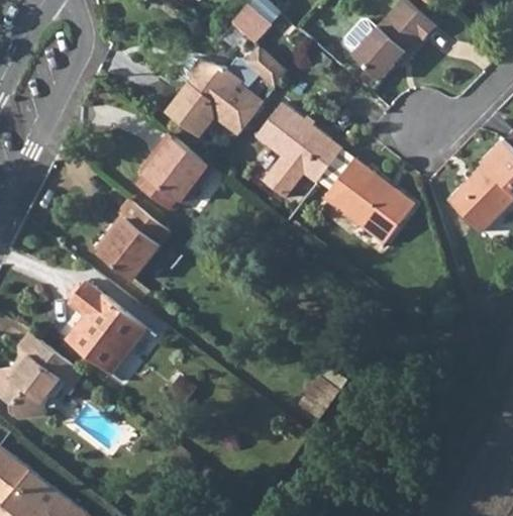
[(267,0),(280,11),(290,0),(267,0)]
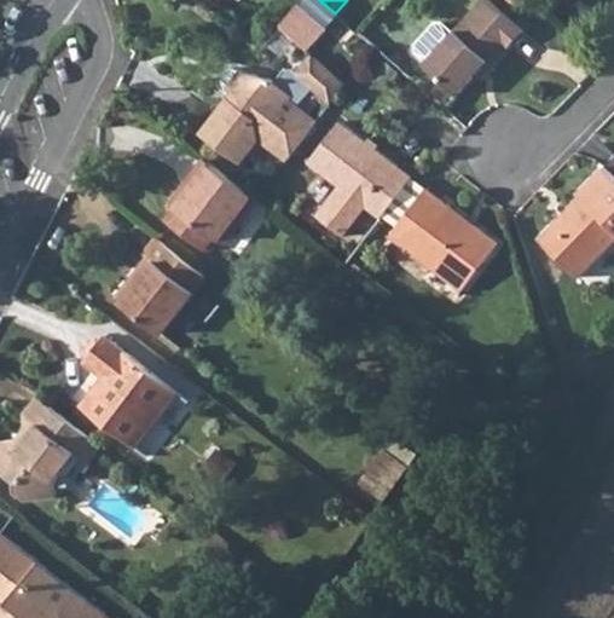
[(520,32),(484,0),(478,0),(449,33),(423,62),(421,64),(455,94),(470,76),(484,62),(488,67),(520,32)]
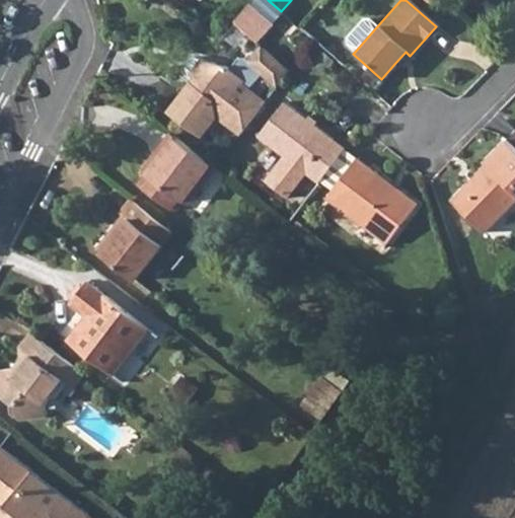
[(273,23),(249,2),(233,21),(255,43),(273,23)]
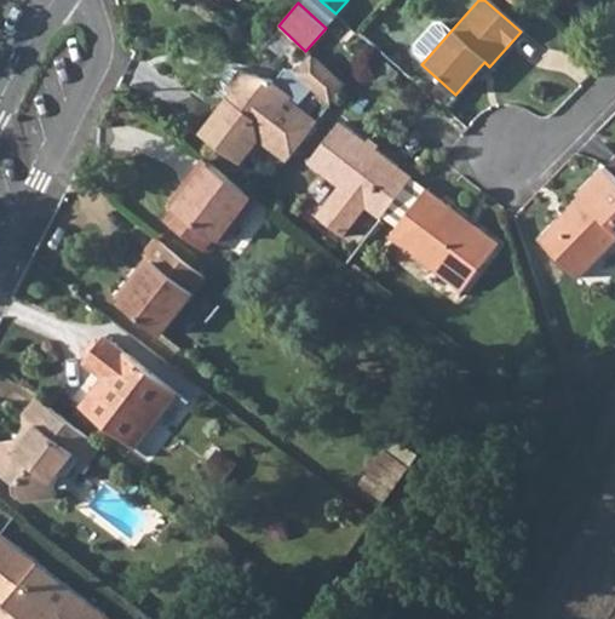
[(424,62),(449,33),(438,23),(431,23),(412,45),(413,52),(424,62)]
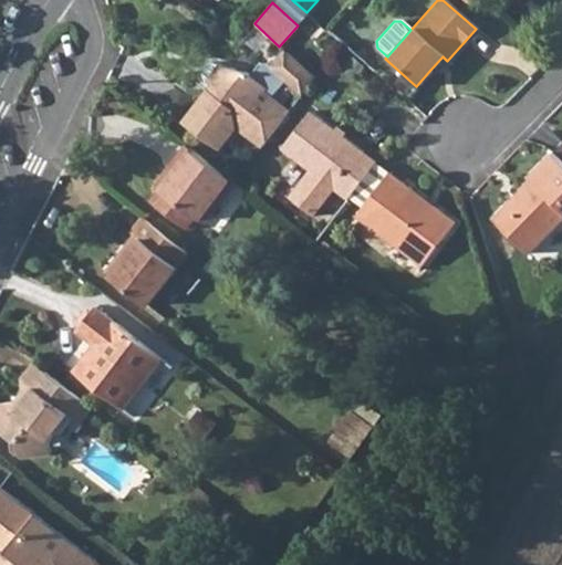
[(249,75),(246,72),(209,62),(200,74),(204,82),(210,86),(181,123),(216,150),(235,127),(260,147),(288,112),(268,96),(282,77),(302,93),(314,77),(284,51),(270,66),(267,63),(258,63),(249,75)]
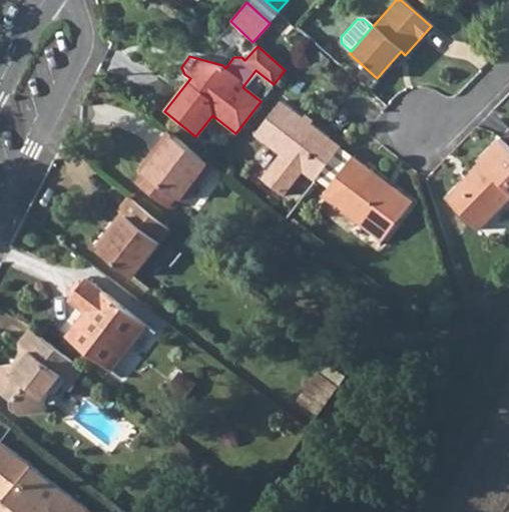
[(401,51),(390,63),(394,66),(405,55),(401,51)]
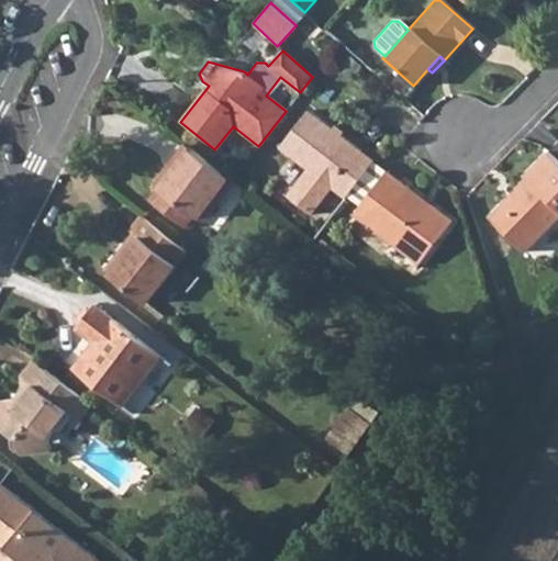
[(371,161),(372,160),(307,110),(277,147),(305,169),(285,195),(310,214),(330,188),(343,199),(344,197),(371,161)]
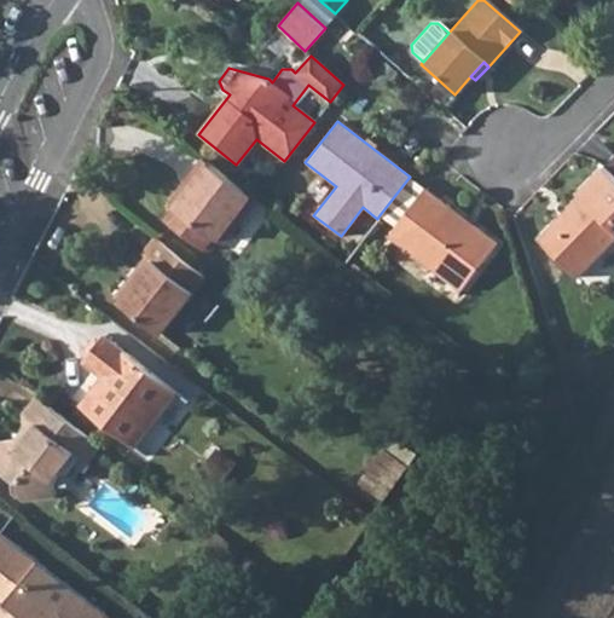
[(210,237),(215,241),(249,197),(201,160),(189,175),(193,179),(184,191),(179,188),(167,203),(172,208),(179,213),(168,226),(201,250),(210,237)]
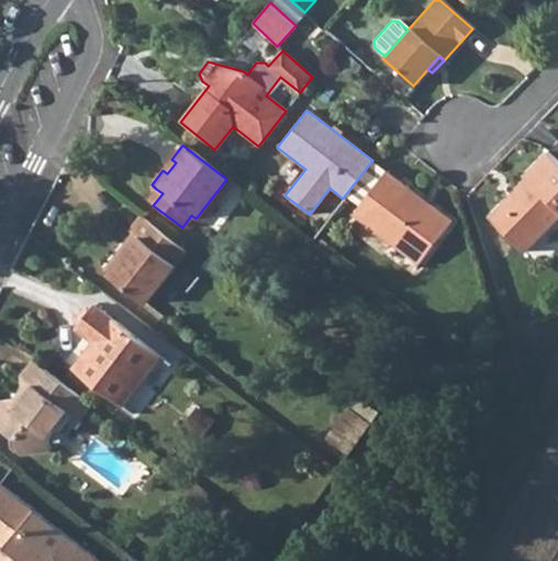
[(557,165),(545,153),(521,177),(523,179),(510,192),(514,197),(505,205),(502,201),(486,217),(522,253),(557,216),(557,165)]
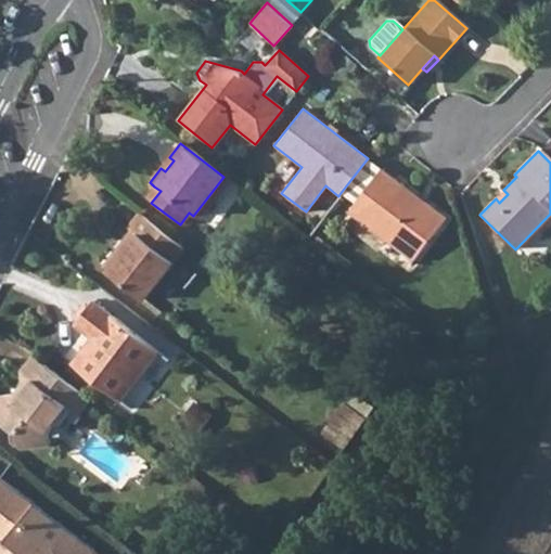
[(174,160),(169,157),(161,168),(165,171),(174,160)]
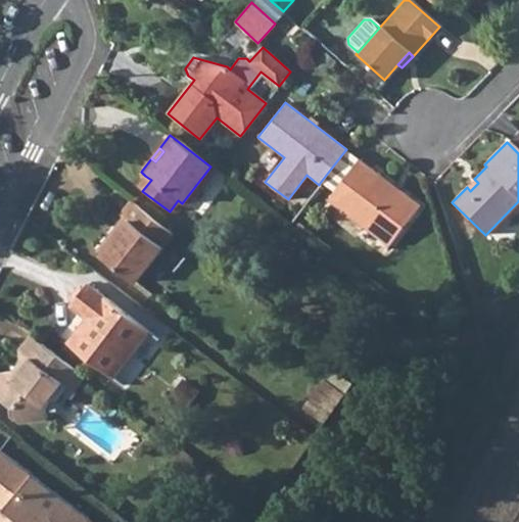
[(345,150),(320,183),(332,192),(358,159),(345,150)]
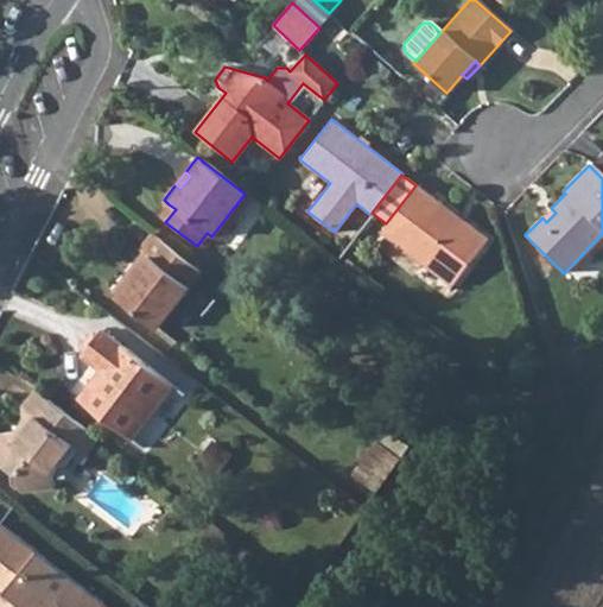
[(437,207),(439,203),(416,185),(386,223),(379,233),(450,288),(486,240),(463,222),(461,225),(437,207)]
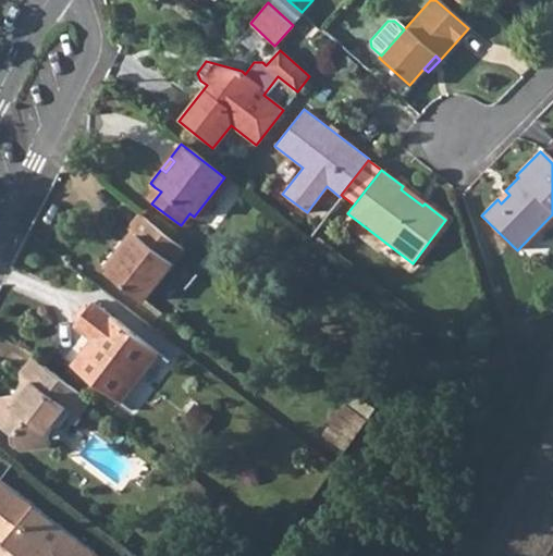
[(422,206),(425,204),(403,186),(401,189),(422,206)]
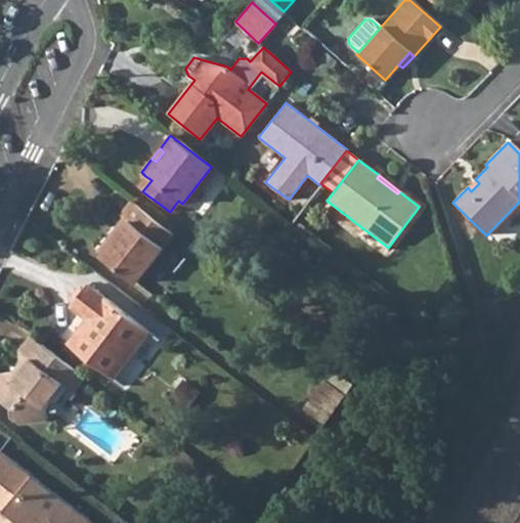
[(145,176),(137,187),(142,191),(152,180),(145,176)]
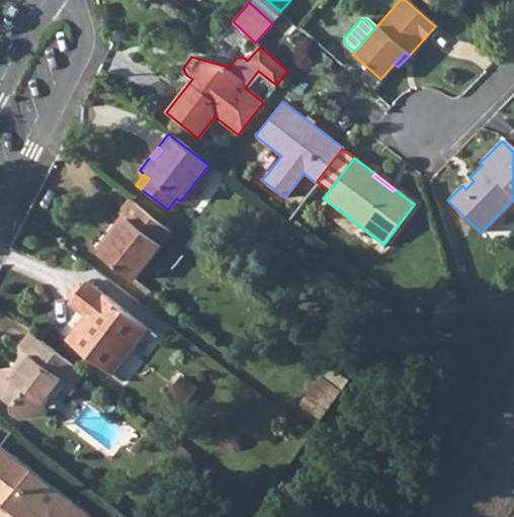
[(474,181),(469,177),(462,185),(465,189),(474,181)]
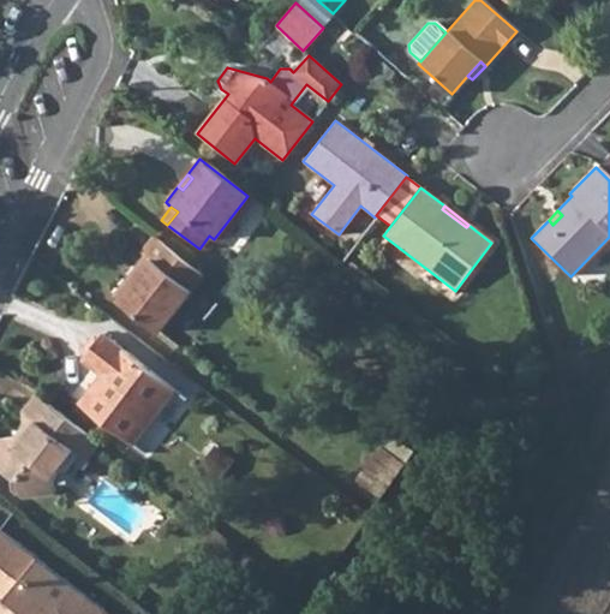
[(118,300),(159,332),(203,275),(153,236),(141,252),(145,256),(150,260),(118,300)]
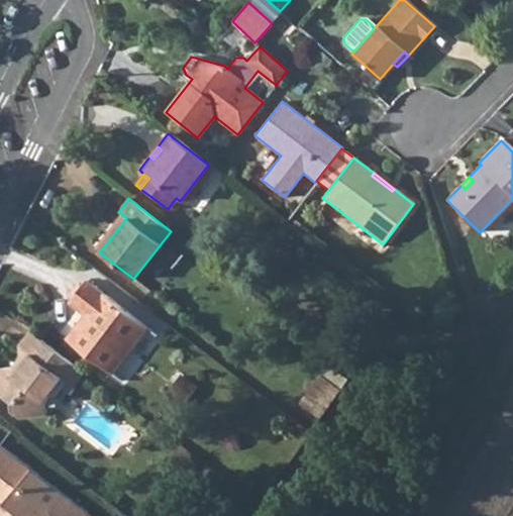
[(122,215),(95,249),(99,252),(126,218),(122,215)]
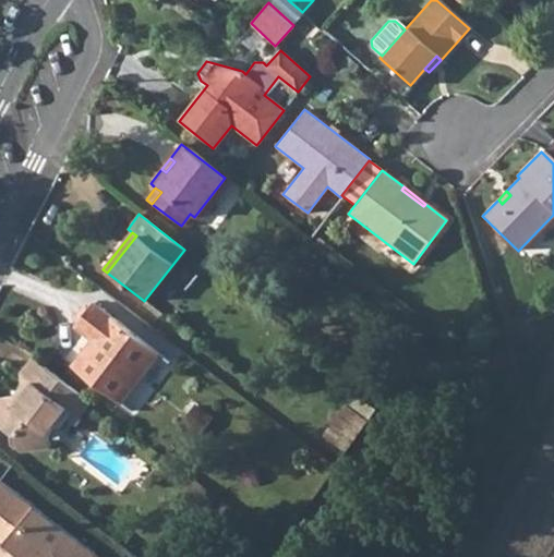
[(189,290),(206,265),(189,253),(171,278),(189,290)]
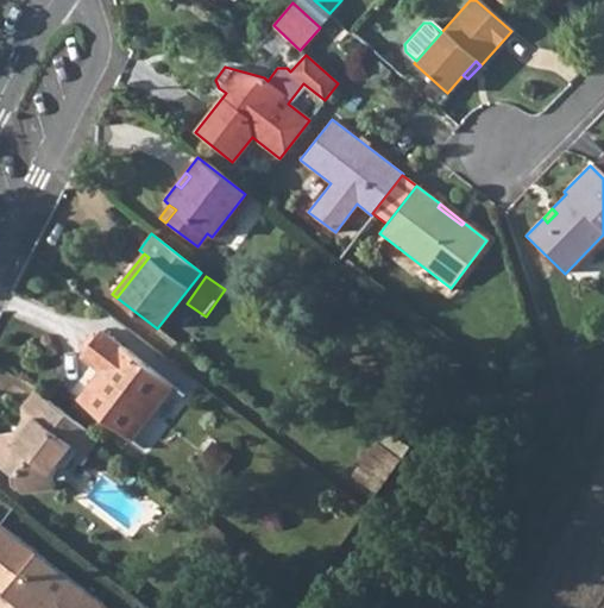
[(183,395),(100,331),(80,356),(99,370),(76,400),(140,450),(183,395)]
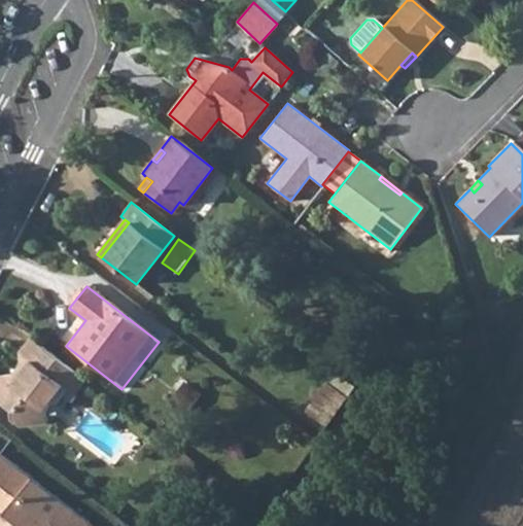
[(83,379),(29,337),(18,352),(21,370),(22,371),(15,379),(10,375),(0,376),(0,405),(10,412),(11,420),(19,426),(45,422),(43,410),(61,387),(72,395),(83,379)]
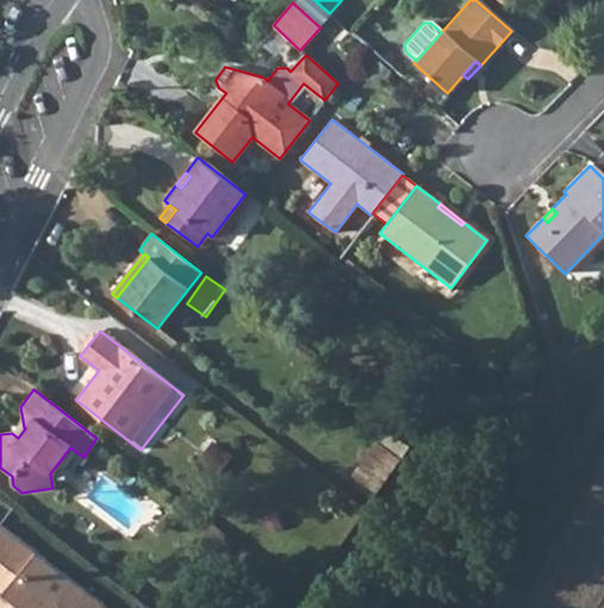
[(225,451),(209,438),(193,459),(208,472),(225,451)]
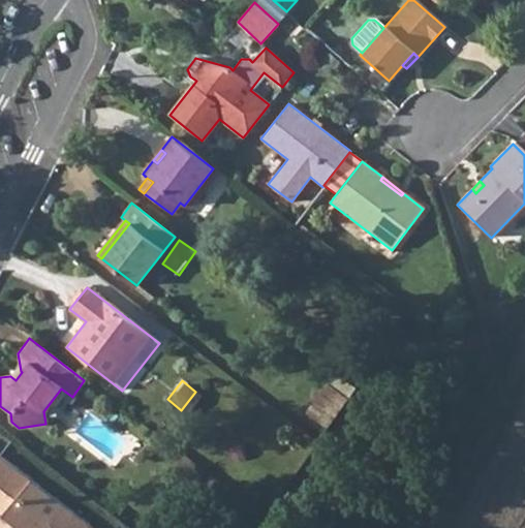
[(326,383),(304,414),(325,429),(346,398),(326,383)]
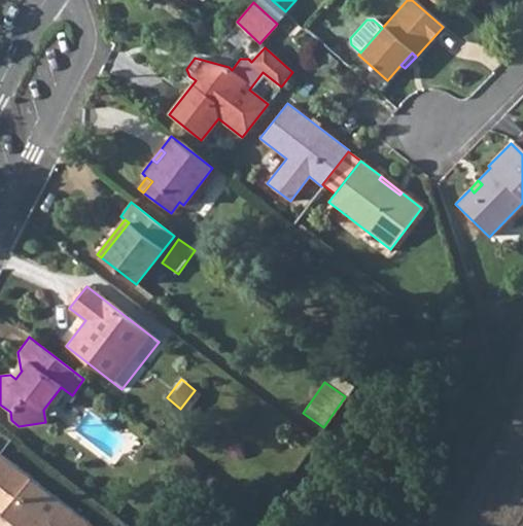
[(92,525),(0,456),(0,509),(3,512),(5,513),(15,521),(11,525),(92,525)]
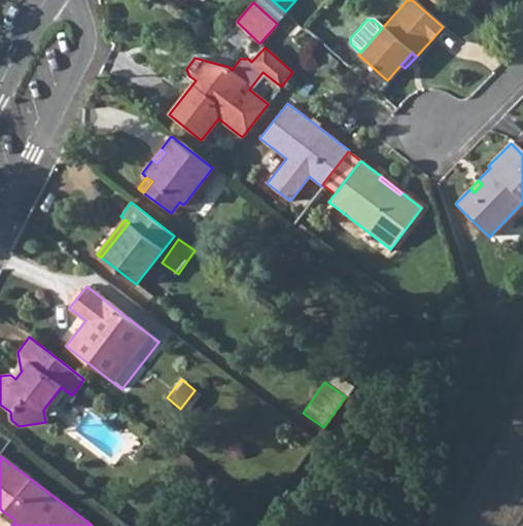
[(5,513),(0,519),(0,525),(11,525),(15,521),(5,513)]
